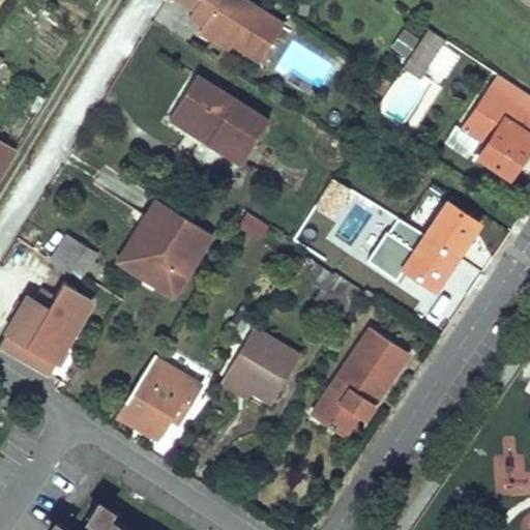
[(180,0),(194,8),(188,16),(203,25),(232,43),(260,61),(283,25),(242,0),(180,0)]
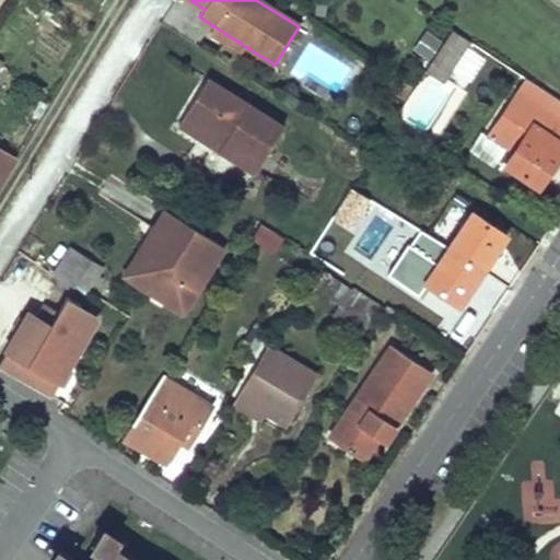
[(245,46),(214,26),(210,32),(241,53),(245,46)]
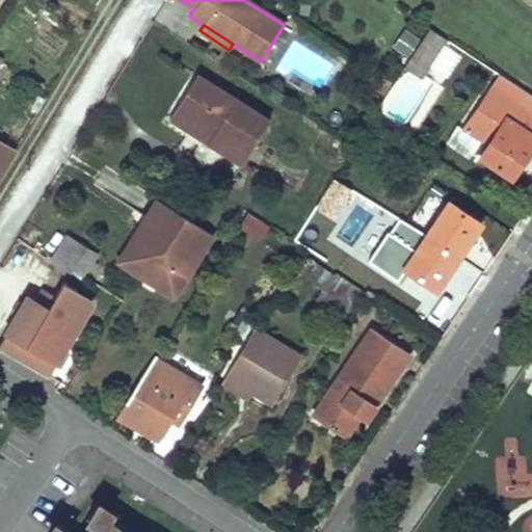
[(429,28),(416,48),(433,58),(446,40),(429,28)]
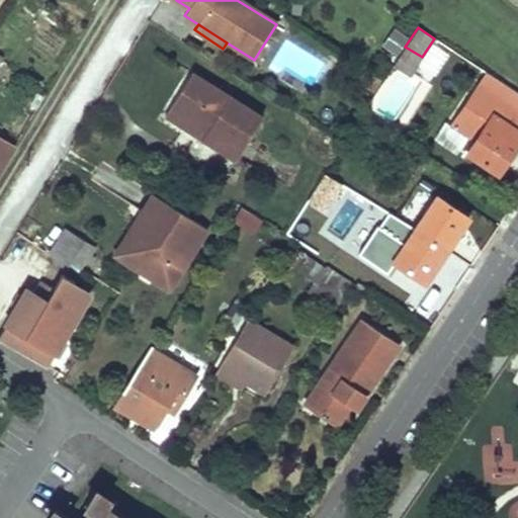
[(405,47),(393,66),(409,77),(422,57),(405,47)]
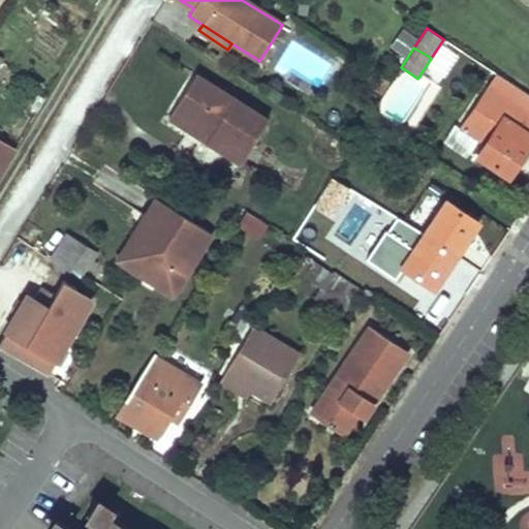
[(195,74),(174,110),(203,129),(198,137),(240,164),(268,120),(195,74)]
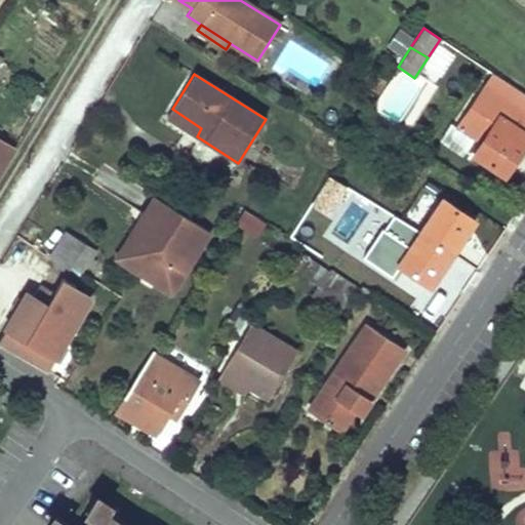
[(524,95),(494,75),(458,127),(481,143),(473,155),(503,176),(524,144),(524,95)]
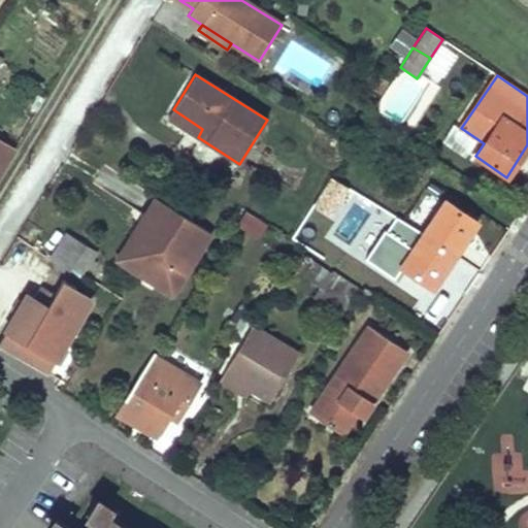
[(173,109),(167,118),(198,137),(202,129),(173,109)]
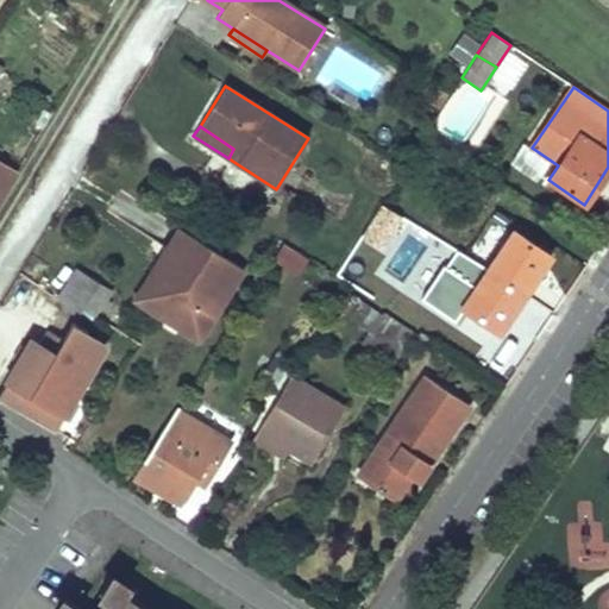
[(0,200),(16,175),(0,164),(0,200)]
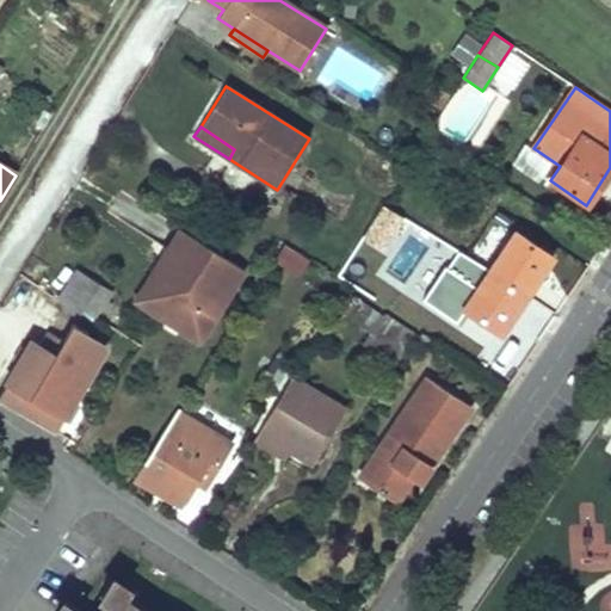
[(167,283),(197,239),(181,228),(153,273),(167,283)]
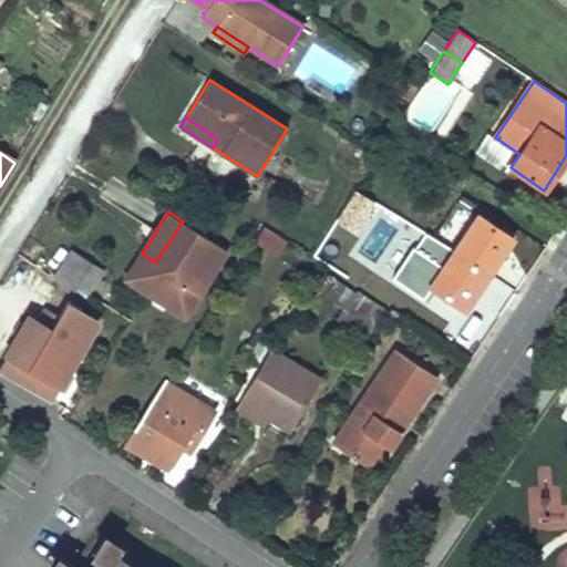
[(477,217),(453,251),(487,274),(511,239),(477,217)]
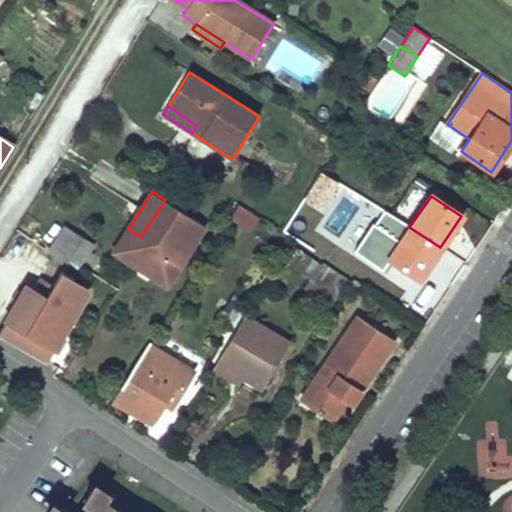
[(205,226),(165,200),(140,237),(128,229),(114,251),(167,285),(205,226)]
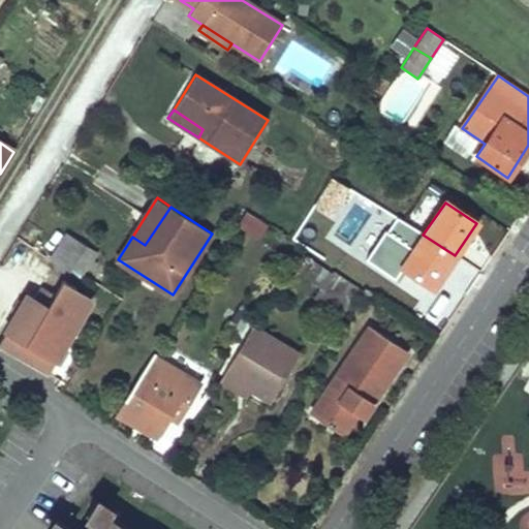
[(247,211),(237,225),(256,240),(268,224),(247,211)]
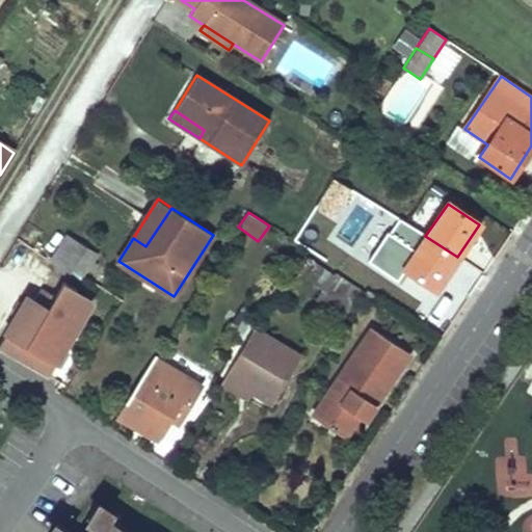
[(457,257),(425,236),(404,268),(434,289),(457,257)]
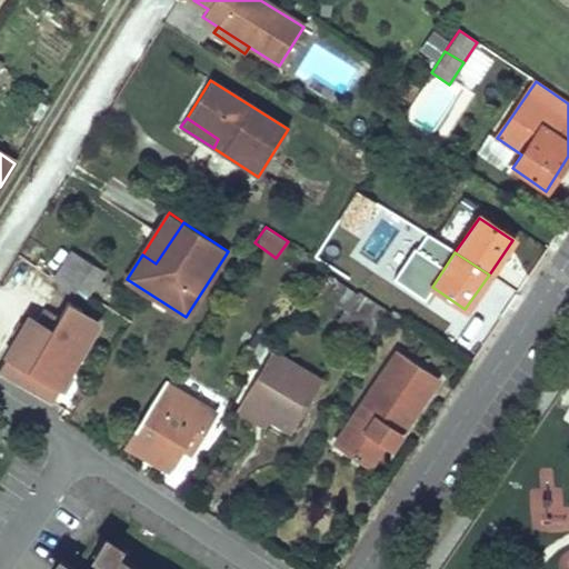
[(28,320),(0,363),(0,370),(19,383),(18,385),(50,402),(95,323),(77,312),(79,310),(67,303),(69,299),(78,303),(88,288),(96,291),(99,286),(83,276),(89,267),(69,255),(36,307),(35,306),(26,319),(28,320)]
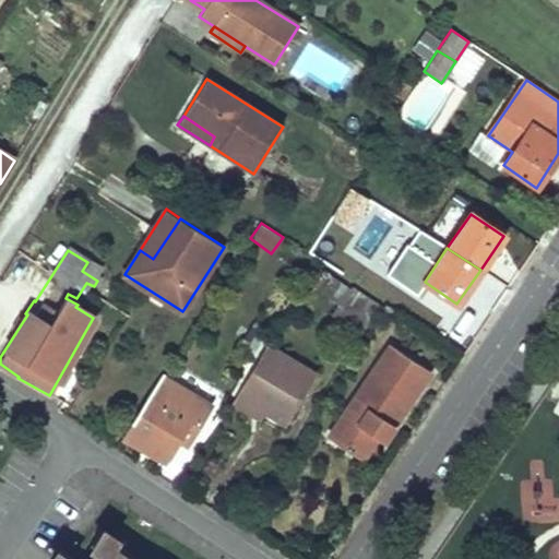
[(323,274),(314,288),(339,305),(331,316),(359,333),(378,306),(351,287),(348,290),(323,274)]
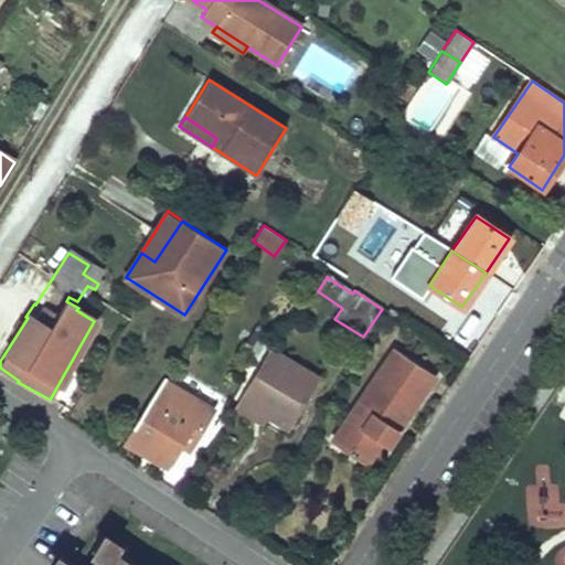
[(240,398),(238,400),(268,416),(289,429),(319,379),(270,349),(268,351),(240,398)]
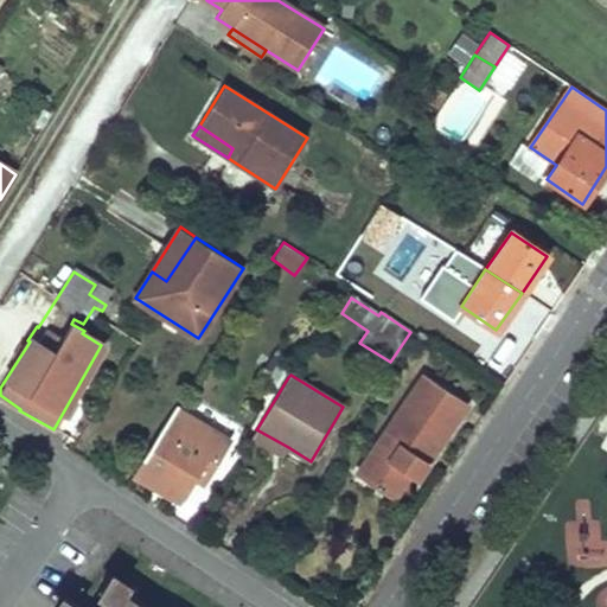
[(356,474),(378,490),(395,466),(408,475),(415,480),(466,404),(422,375),(356,474)]
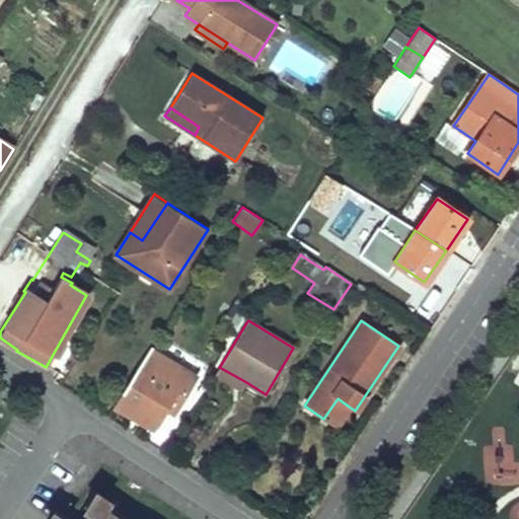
[(149,349),(114,405),(155,429),(168,410),(179,392),(184,394),(197,376),(179,366),(149,349)]
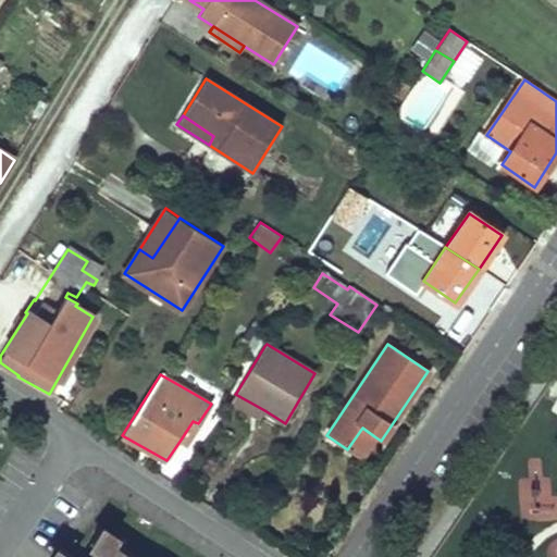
[(193,393),(211,404),(219,391),(201,379),(193,393)]
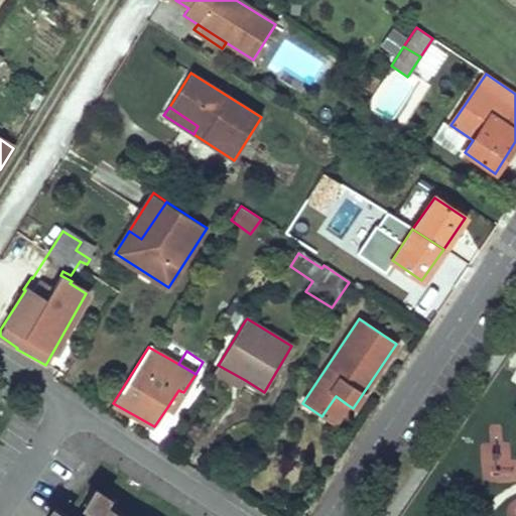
[(218,365),(215,370),(241,387),(245,380),(218,365)]
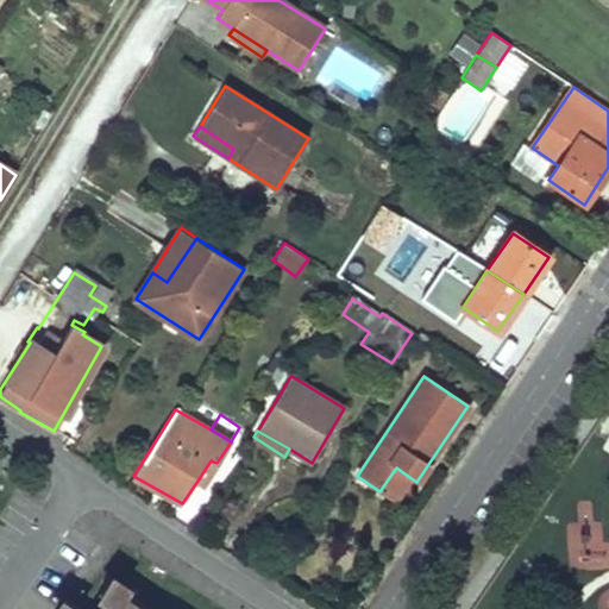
[(211,460),(198,481),(205,485),(217,463),(211,460)]
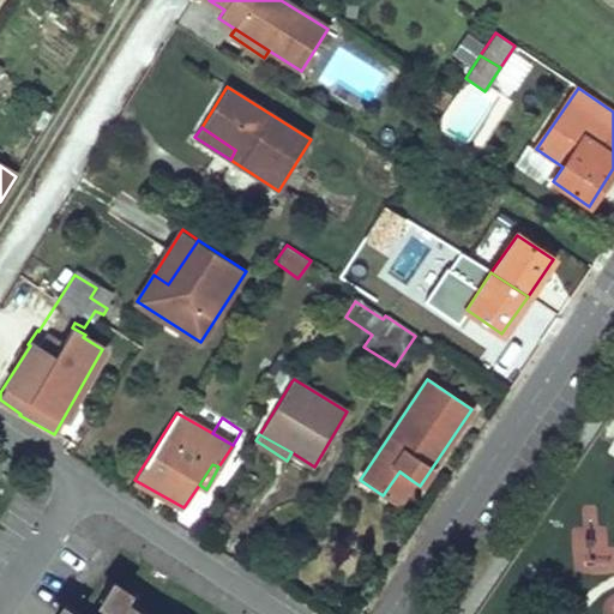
[(399,471),(383,495),(397,505),(413,481),(399,471)]
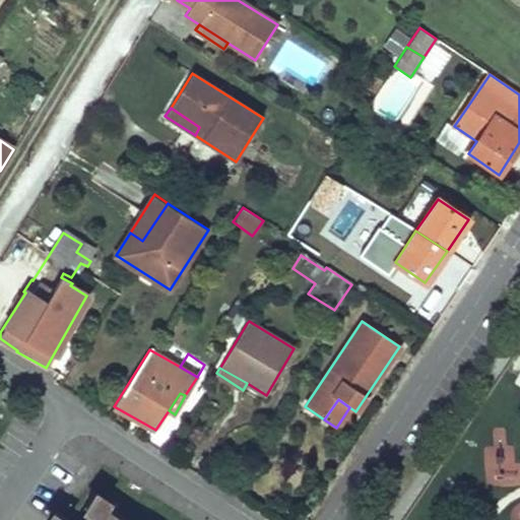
[(93,497),(83,513),(90,517),(96,508),(104,514),(109,506),(93,497)]
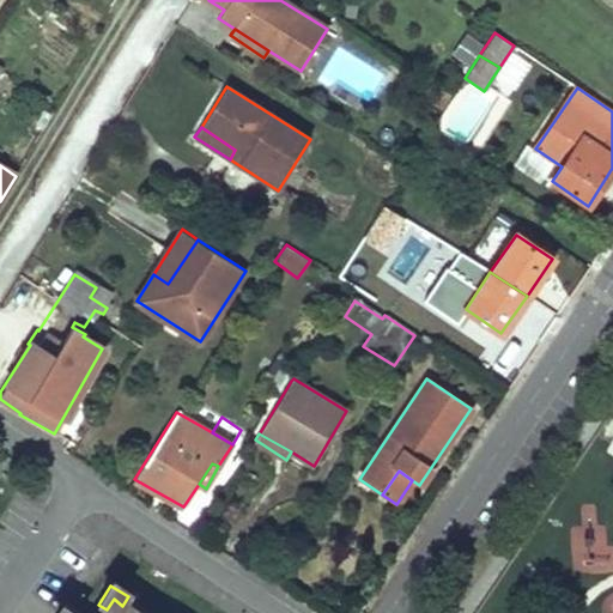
[(134,612),(122,606),(114,599),(107,610),(104,612),(134,612)]
